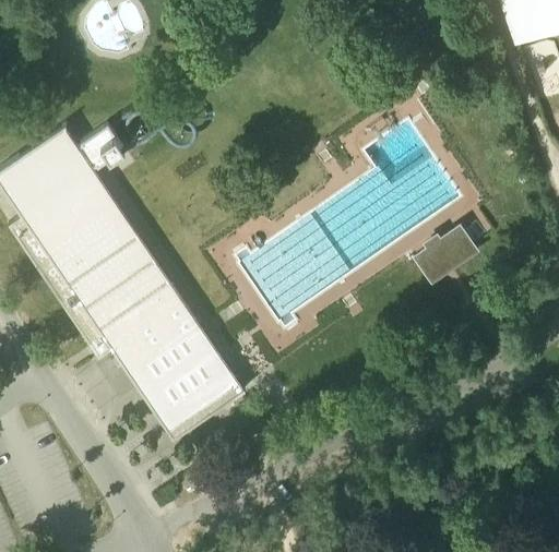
[(498,0),(514,46),(516,45),(528,42),(548,34),(536,0),(498,0)]
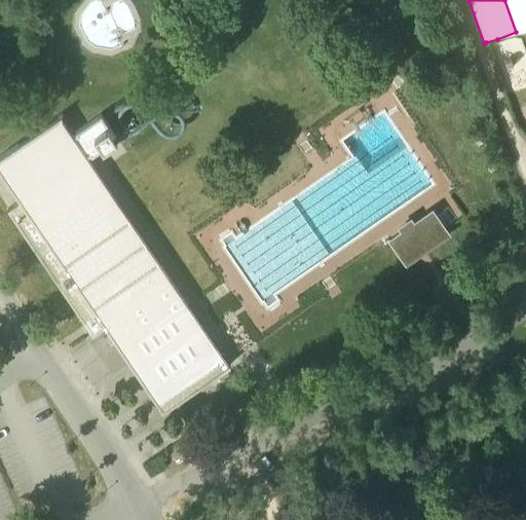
[(525,0),(504,0),(516,32),(525,28),(525,0)]
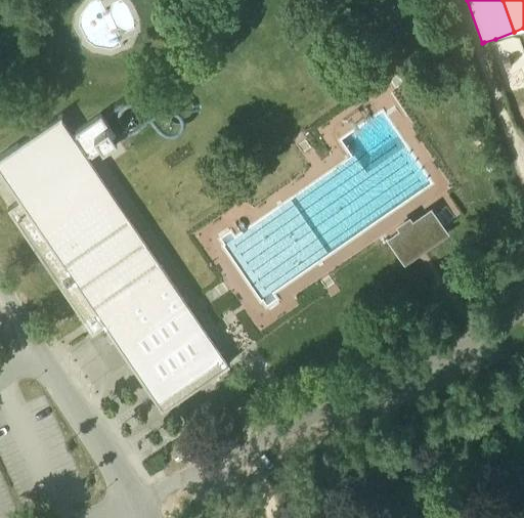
[(129,349),(133,355),(137,361),(130,367),(131,369),(163,415),(176,405),(177,404),(230,369),(229,368),(227,369),(187,310),(88,162),(93,159),(116,144),(118,143),(101,120),(76,137),(77,138),(73,141),(60,123),(62,122),(61,120),(0,161),(0,174),(20,205),(8,213),(86,328),(93,338),(105,330),(111,337),(104,341),(107,345),(111,350),(116,346),(122,354),(128,349),(129,349)]
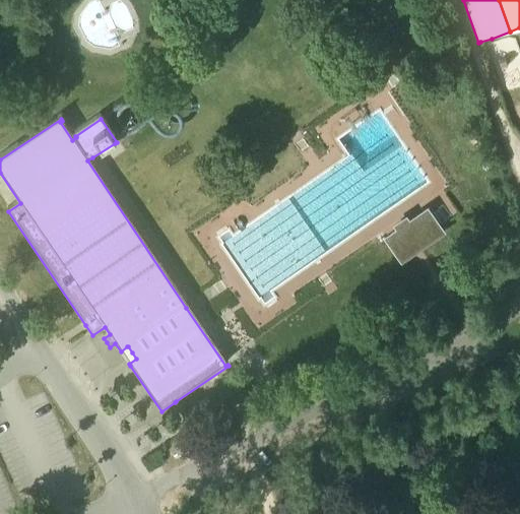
[(384,242),(401,268),(446,238),(428,211),(409,223),(406,219),(392,229),(396,234),(384,242)]
